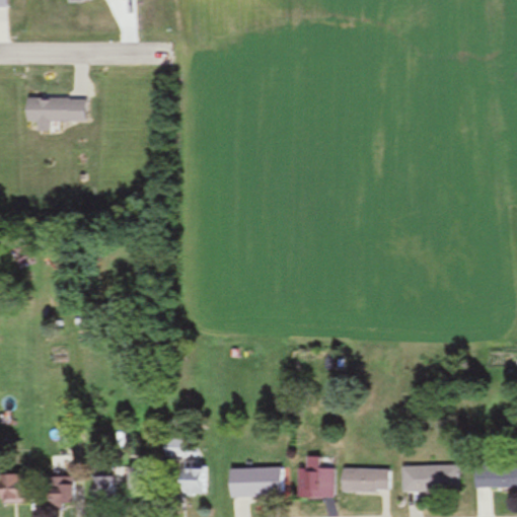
[(27,97),(27,120),(35,120),(35,130),(51,130),(51,120),(87,120),(87,97),(27,97)]
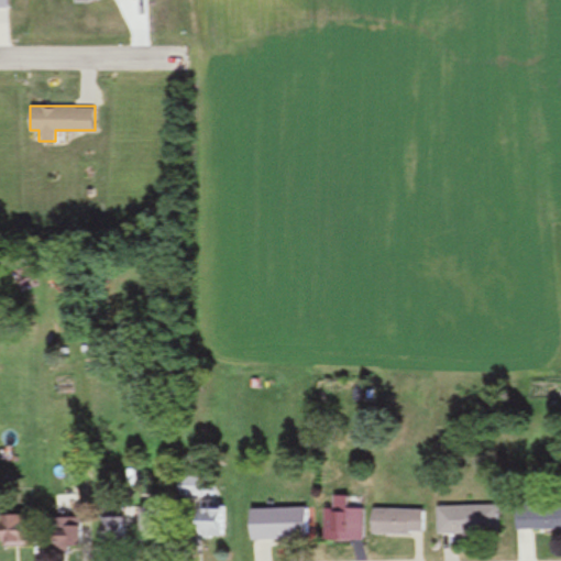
[(176,496),(207,496),(207,476),(176,476),(176,496)]
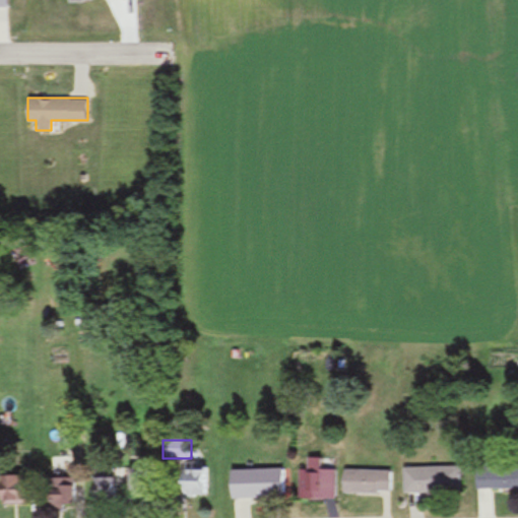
[(299,468),(299,499),(335,499),(335,467),(324,467),(324,458),(308,458),(308,468),(299,468)]
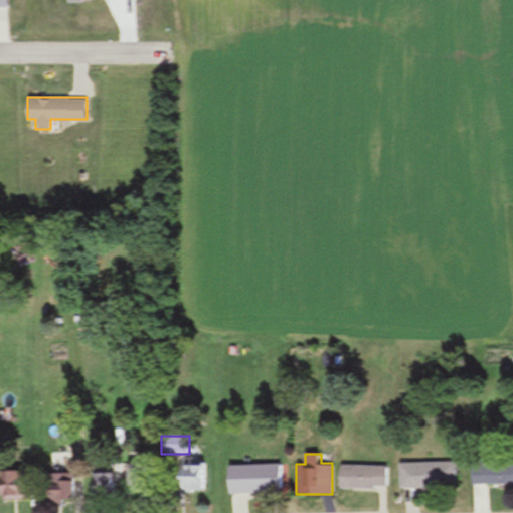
[(205,462),(175,462),(175,490),(205,490),(205,462)]
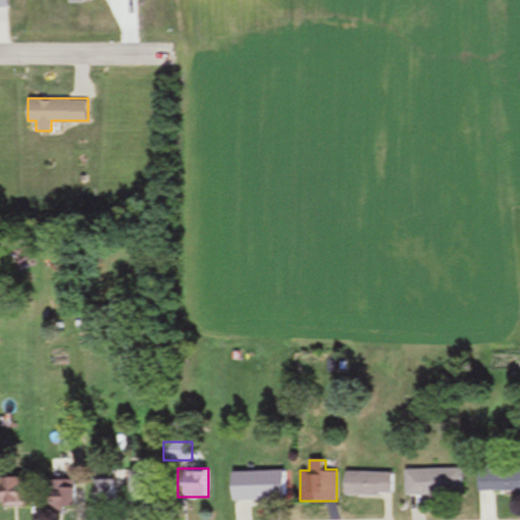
[(462,468),(405,468),(405,495),(462,495),(462,468)]
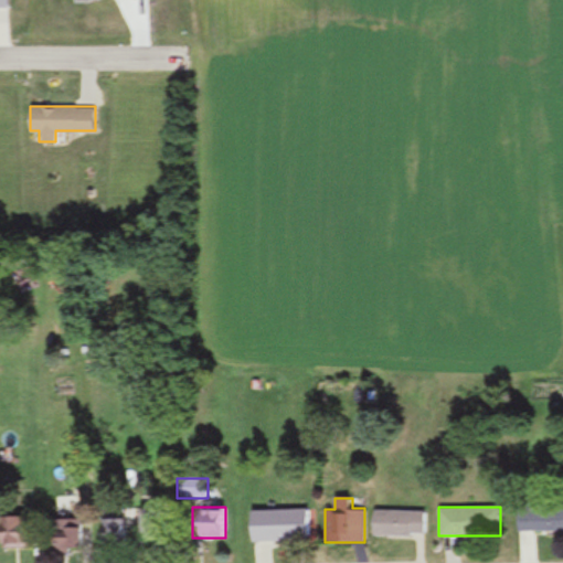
[(562,507),(517,507),(517,531),(562,531),(562,507)]
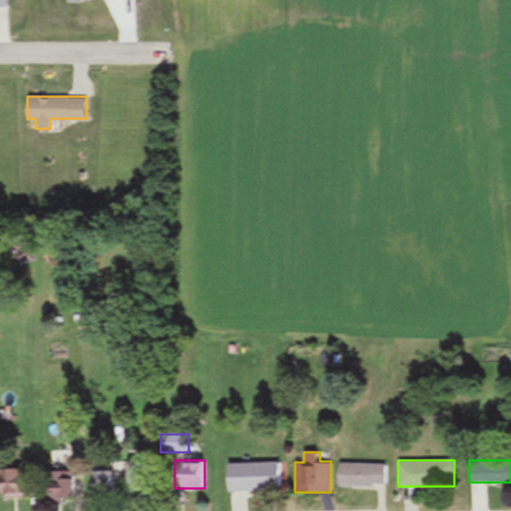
[(281,462),(225,462),(225,491),(281,491),(281,462)]
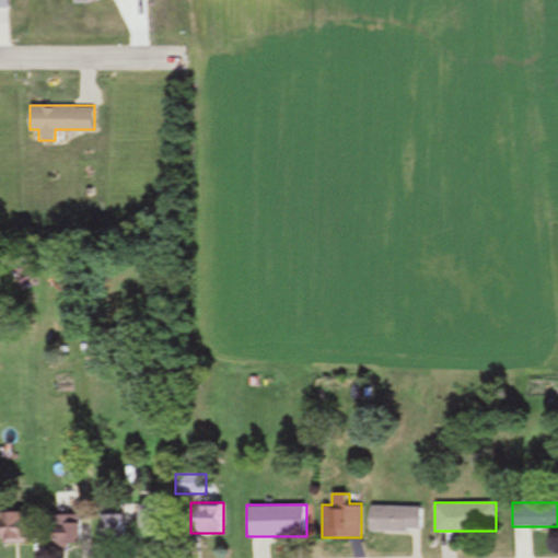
[(370,533),(423,533),(423,507),(370,506),(370,533)]
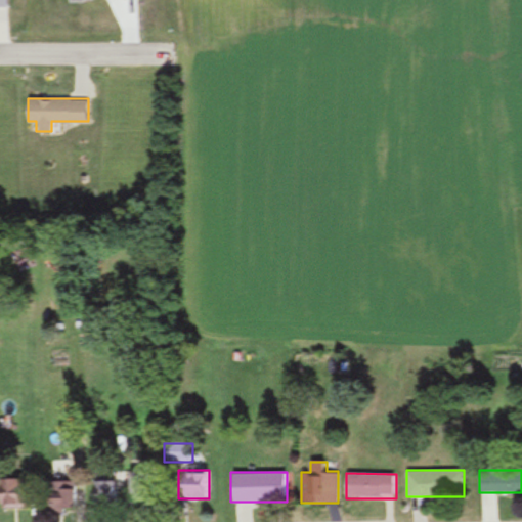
[(26,479),(0,478),(0,507),(26,508),(26,479)]
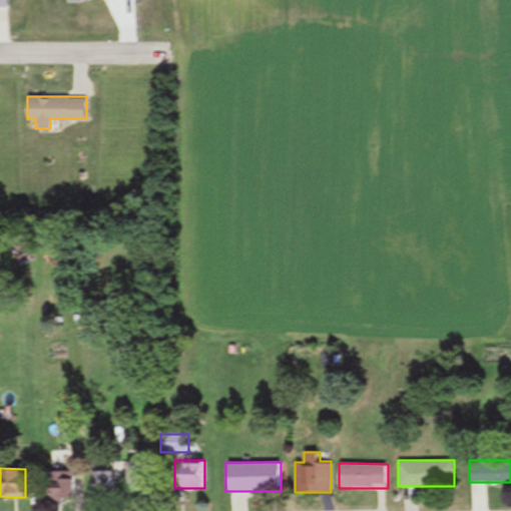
[(112,495),(112,471),(88,471),(88,495),(112,495)]
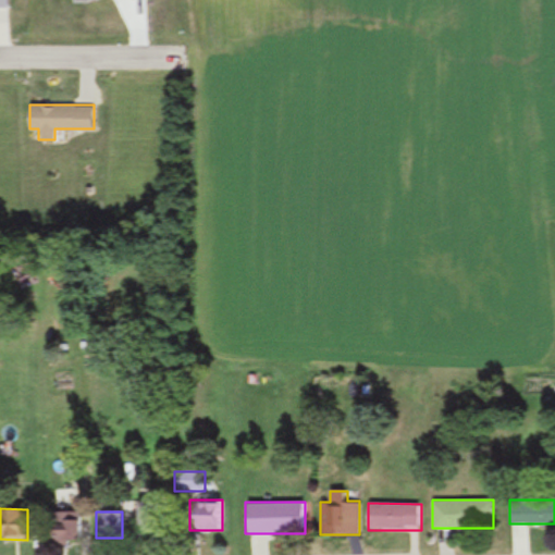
[(44,522),(44,541),(75,541),(75,513),(51,513),(51,522),(44,522)]
